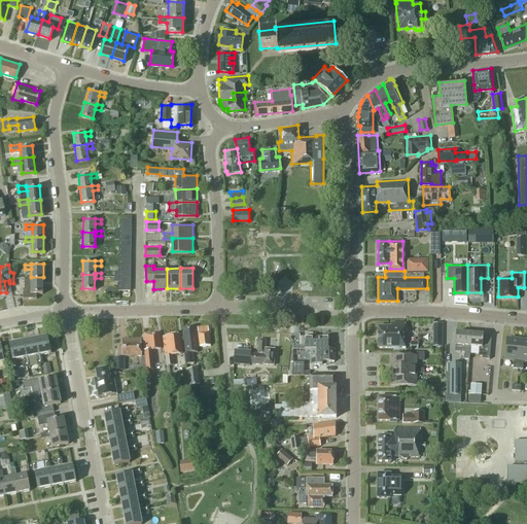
[(43,291),(43,277),(31,277),(25,277),(25,287),(24,287),(24,295),(37,297),(37,291),(43,291)]
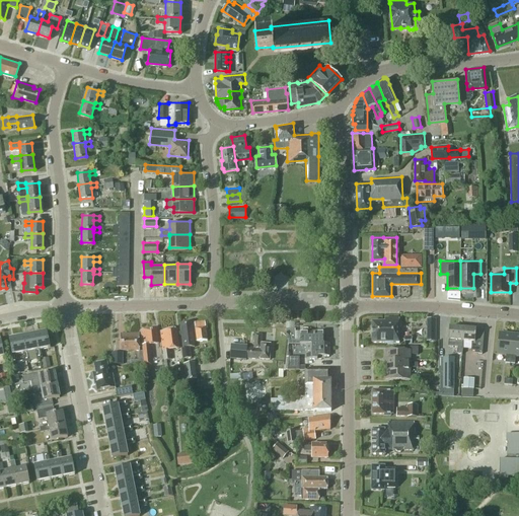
[(372,340),(384,340),(384,342),(399,342),(399,316),(385,316),(385,319),(372,319),(372,340)]
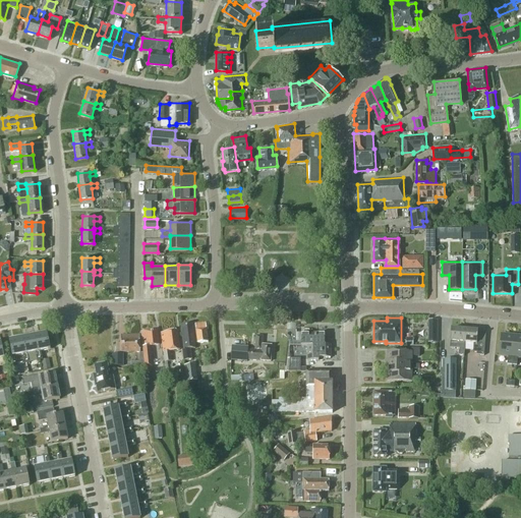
[(198,340),(208,339),(206,320),(195,322),(198,340)]
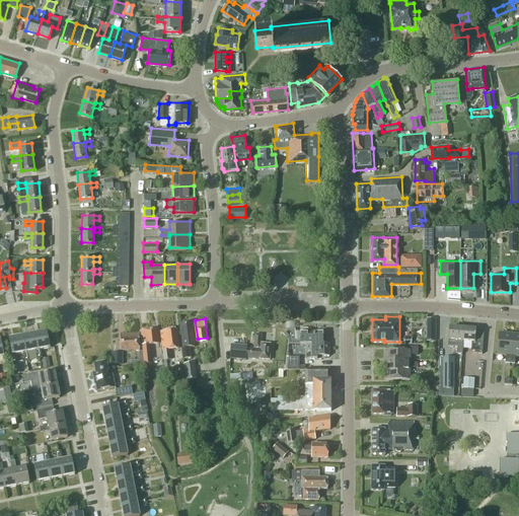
[(191,320),(181,321),(180,322),(182,345),(181,345),(182,357),(191,356),(189,345),(194,344),(191,320)]
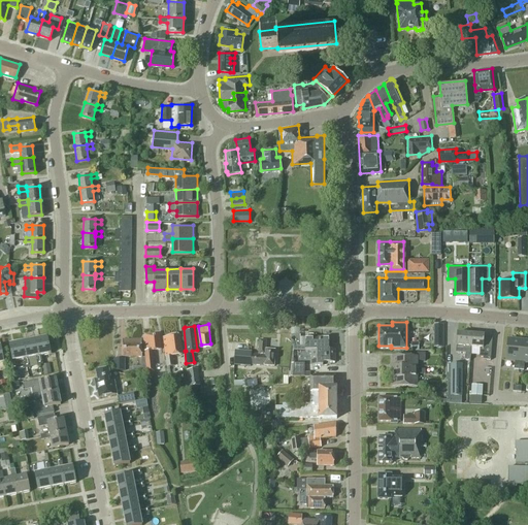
[(291,333),(291,343),(293,343),(293,348),(311,348),(311,349),(329,349),(329,347),(329,335),(317,335),(317,331),(307,332),(307,335),(305,335),(305,343),(300,343),(299,333),(291,333)]
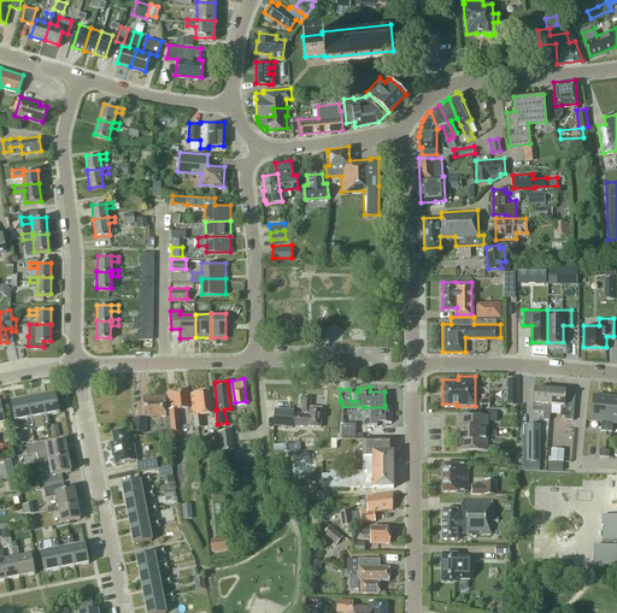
[(550,413),(551,402),(550,402),(551,388),(535,387),(534,401),(542,401),(541,412),(550,413)]
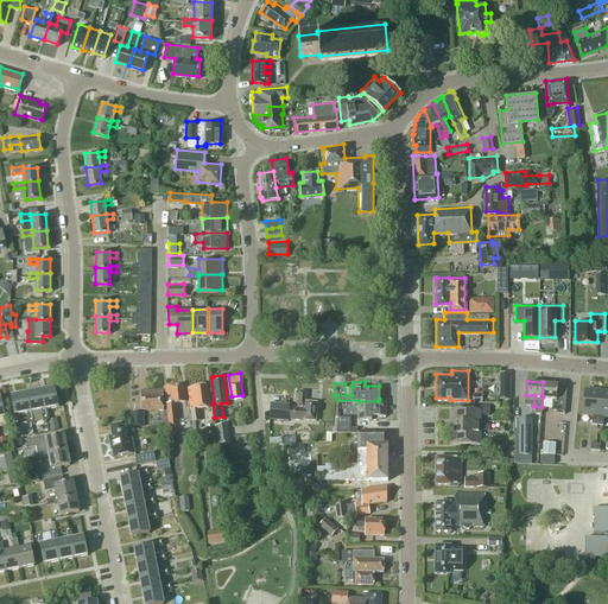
[(165,385),(168,408),(166,408),(169,426),(178,425),(175,401),(185,400),(183,382),(165,385)]
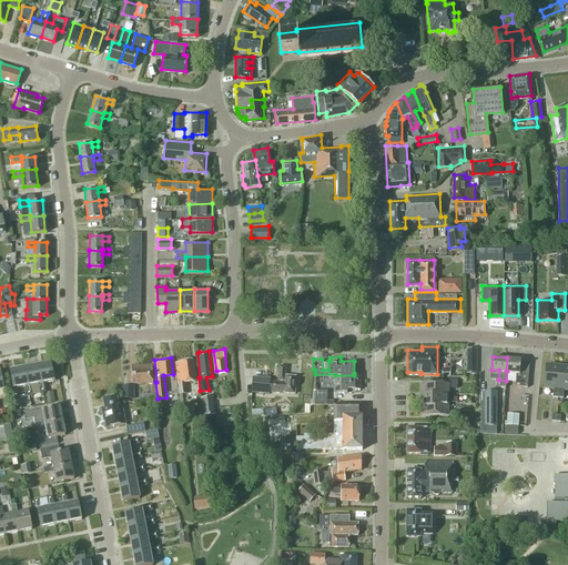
[(180,399),(183,399),(182,392),(188,391),(185,380),(195,379),(192,357),(174,360),(180,399)]
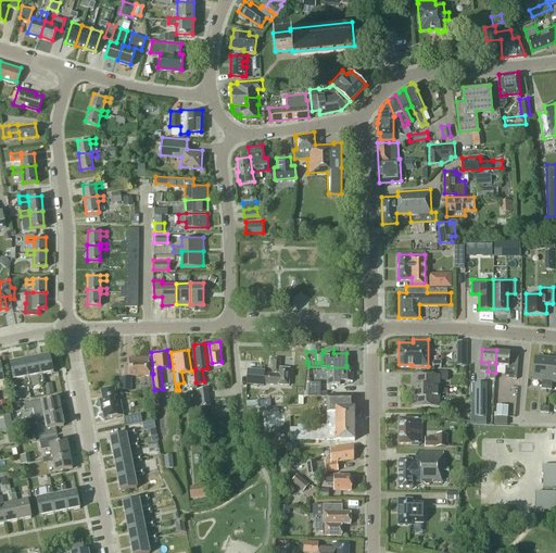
[(510,351),(496,350),(495,363),(496,363),(505,364),(505,373),(509,374),(509,376),(517,377),(518,353),(509,352),(510,351)]
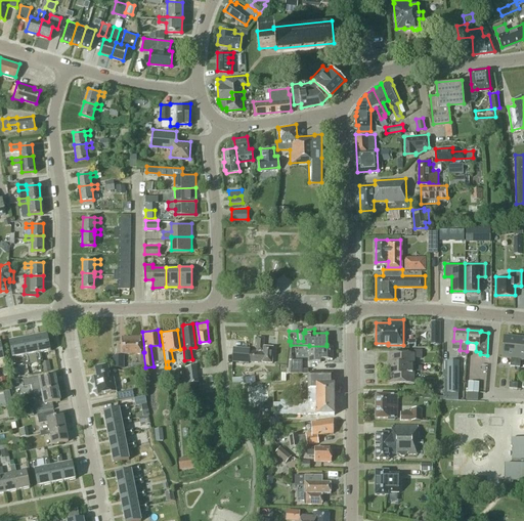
[(38,351),(36,351),(38,360),(42,359),(40,350),(50,348),(47,333),(35,335),(38,351)]
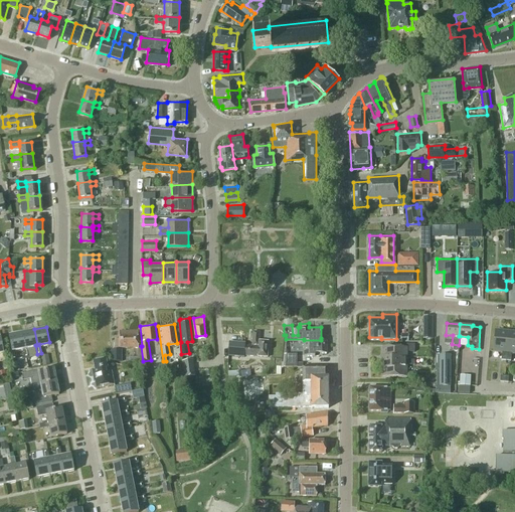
[(120,345),(138,345),(138,328),(120,328),(120,345)]
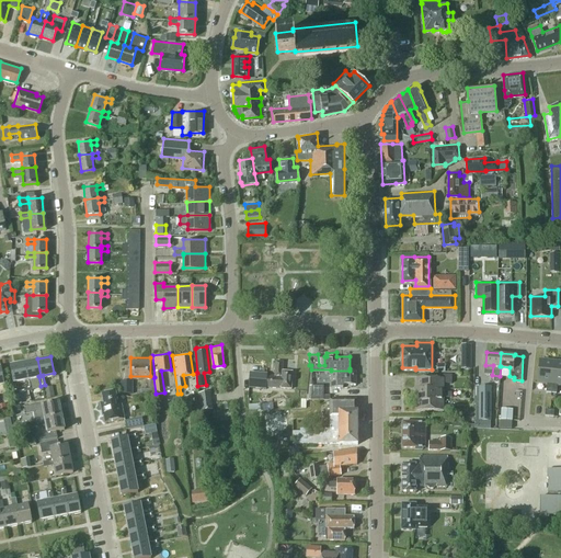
[(546,389),(551,390),(554,359),(539,357),(537,380),(547,382),(546,389)]
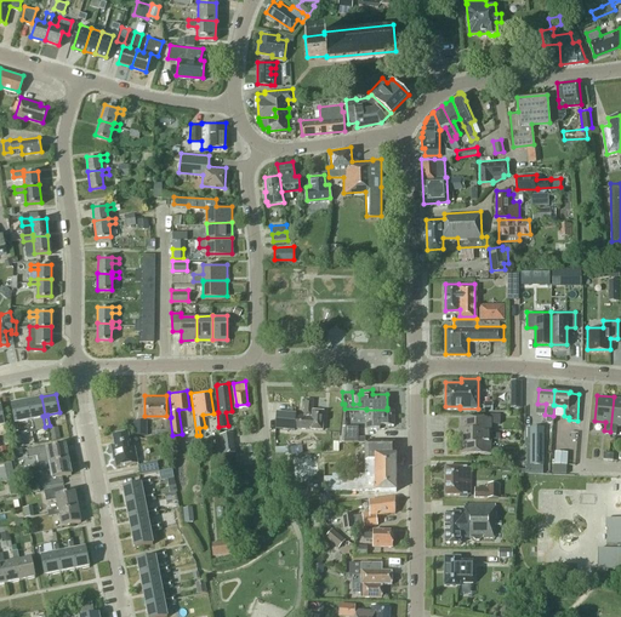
[(33,417),(43,416),(45,416),(41,396),(26,400),(29,418),(28,418),(29,429),(35,428),(33,417)]
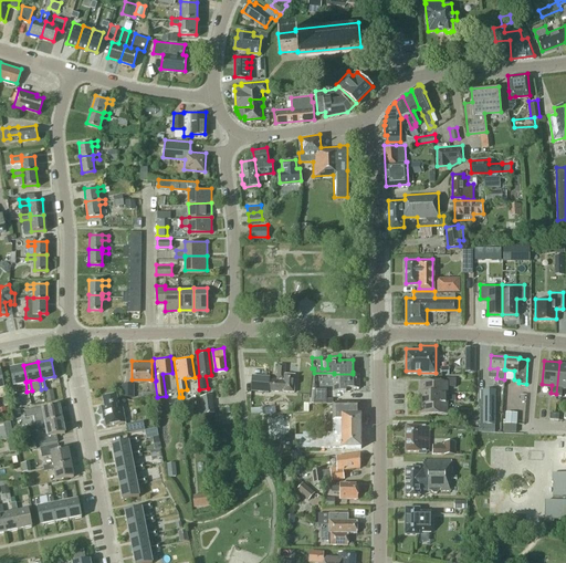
[(293,391),(294,373),(284,372),(285,363),(279,362),(278,377),(270,376),(269,388),(293,391)]
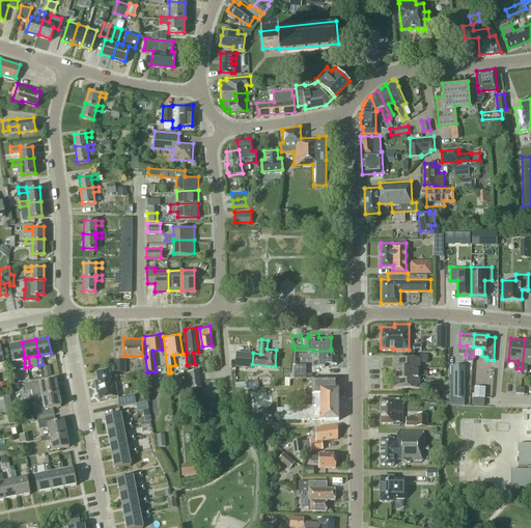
[(527,369),(528,361),(530,361),(530,339),(525,339),(522,369),(527,369)]
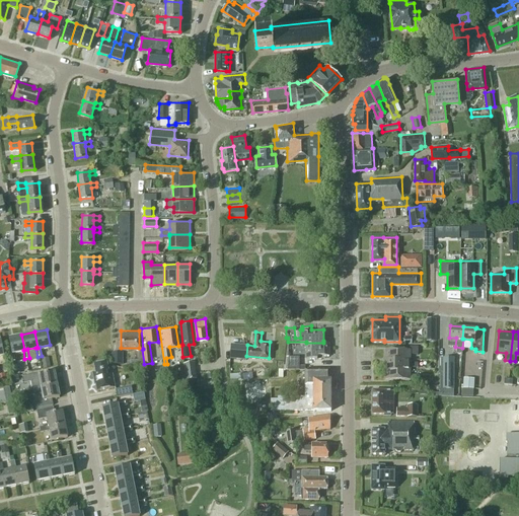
[(24,350),(21,335),(9,337),(12,351),(10,351),(12,360),(17,359),(15,352),(23,350),(24,350)]
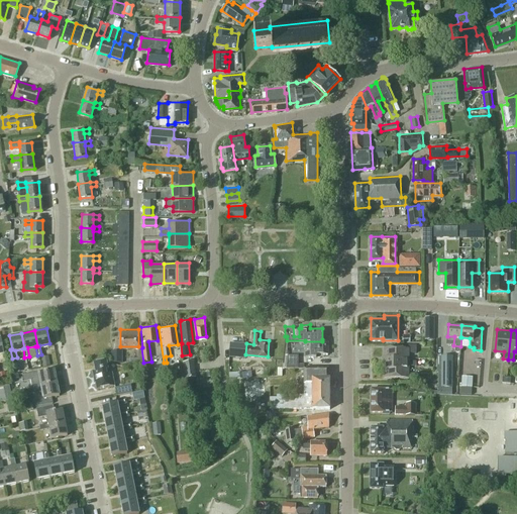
[(327,339),(322,339),(322,341),(305,341),(305,355),(316,355),(316,353),(327,352),(327,339)]
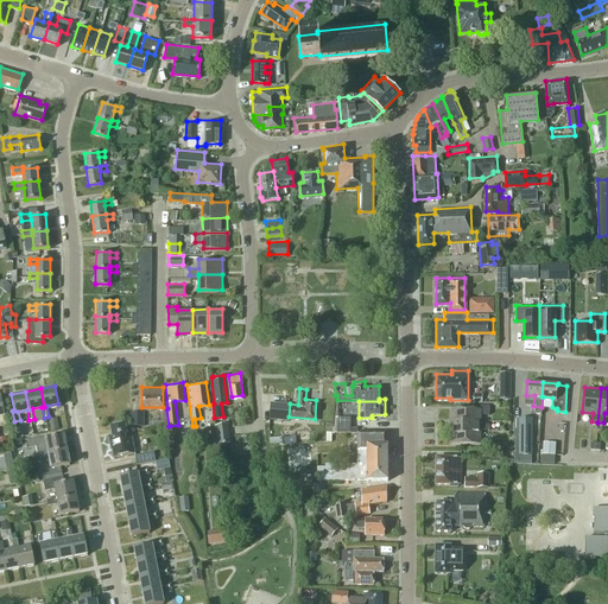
[(451,407),(451,421),(481,423),(481,412),(489,412),(489,402),(480,402),(480,407),(451,407)]
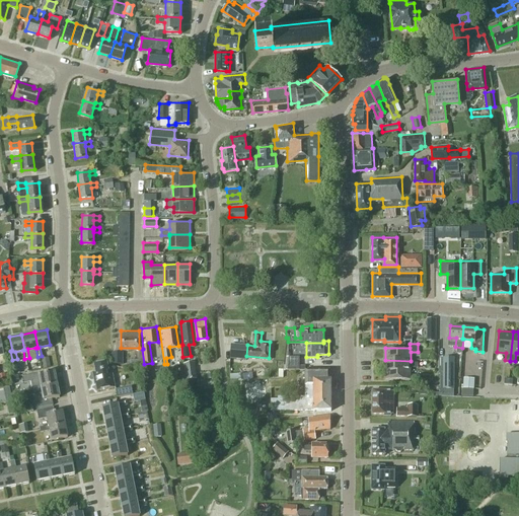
[(112,351),(112,363),(122,363),(122,351),(112,351)]
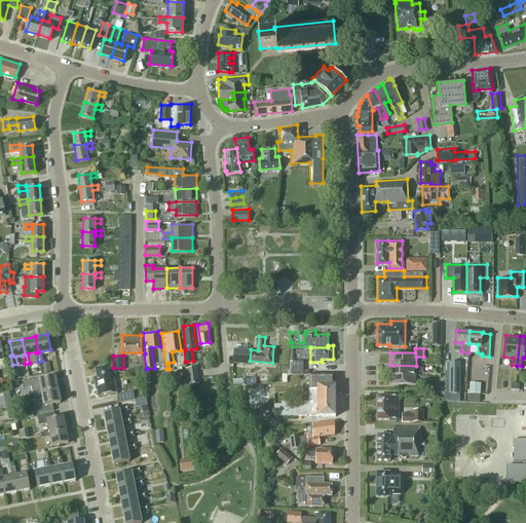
[(303,373),(303,360),(290,360),(288,373),(303,373)]
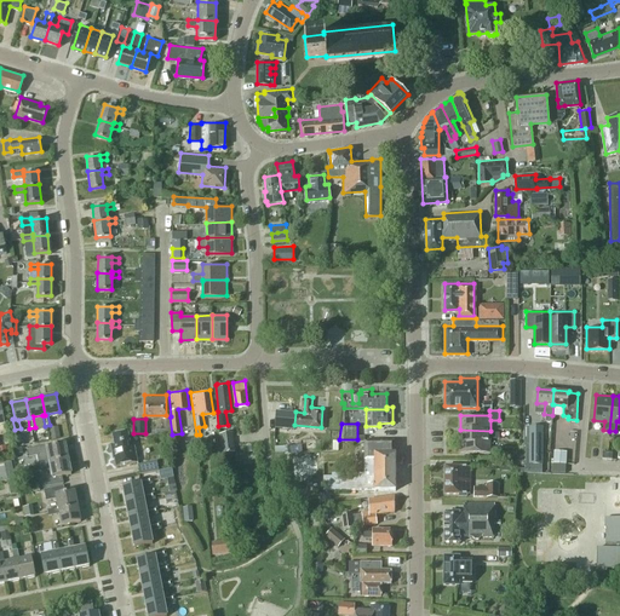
[(528,426),(524,426),(523,444),(524,444),(524,467),(526,467),(526,471),(547,471),(550,442),(541,441),(541,438),(541,425),(528,424),(528,426)]
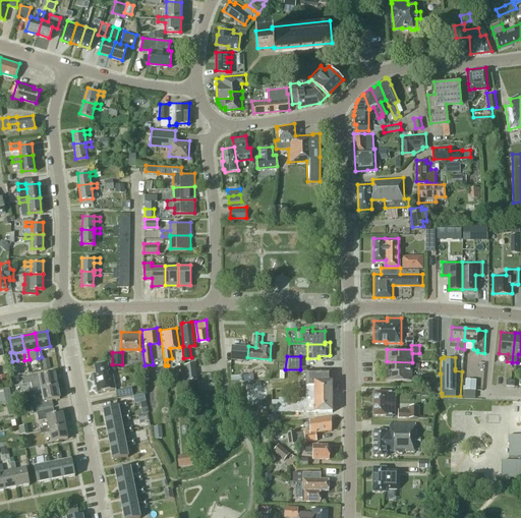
[(98,390),(115,387),(113,373),(110,375),(107,361),(94,363),(96,372),(93,372),(95,384),(96,384),(98,390)]
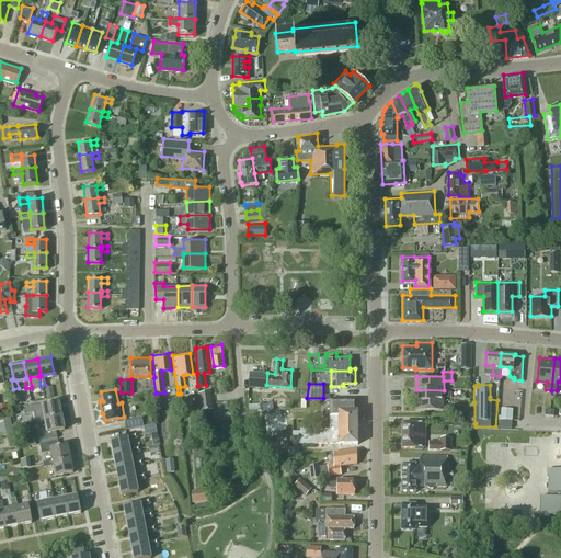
[(451,390),(444,390),(416,389),(416,408),(451,409),(451,403),(444,403),(444,395),(451,395),(451,390)]
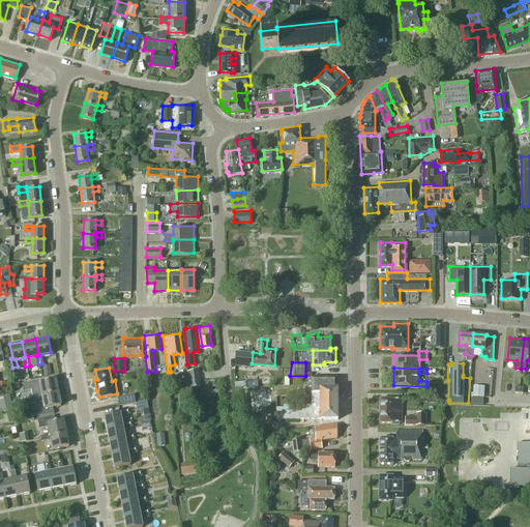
[(186,370),(188,386),(200,385),(198,369),(186,370)]
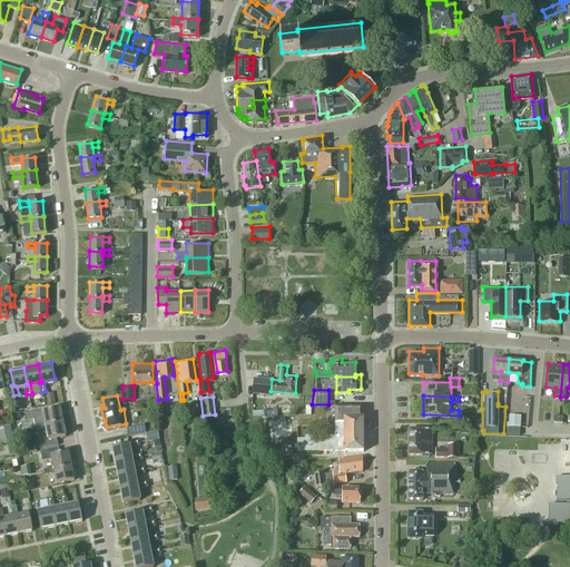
[(344,449),(363,449),(363,416),(362,416),(362,404),(335,404),(335,433),(305,433),(305,436),(297,436),(297,448),(344,448),(344,449)]
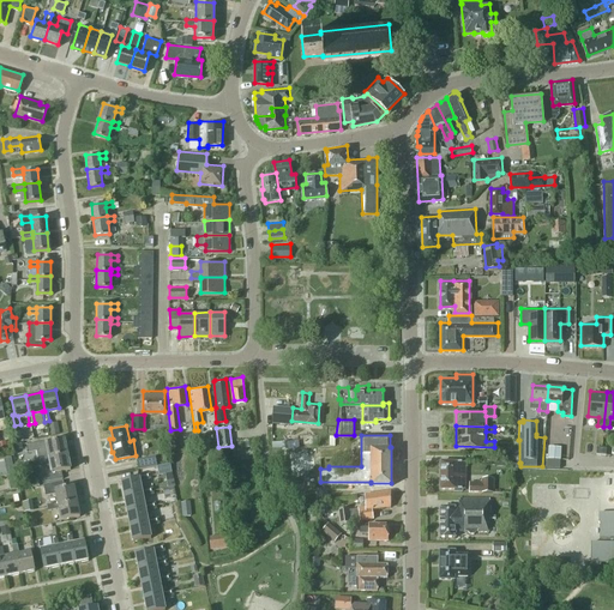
[(49,456),(67,452),(64,438),(47,441),(46,439),(26,442),(29,451),(36,450),(38,457),(49,454),(49,456)]
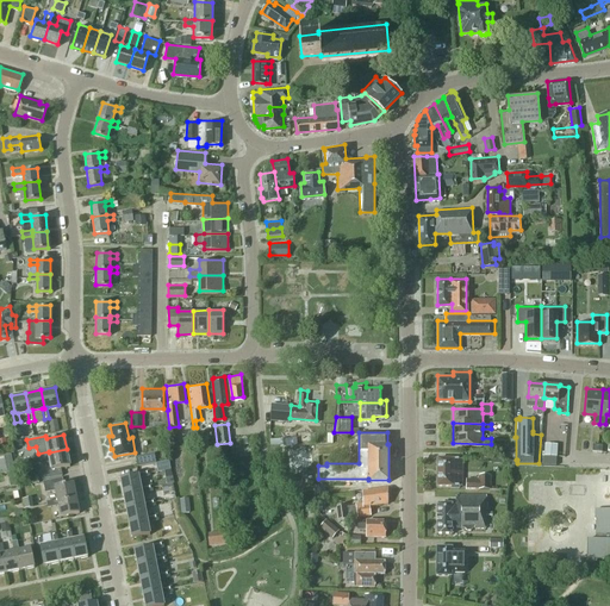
[(545,442),(543,454),(556,454),(556,442),(545,442)]
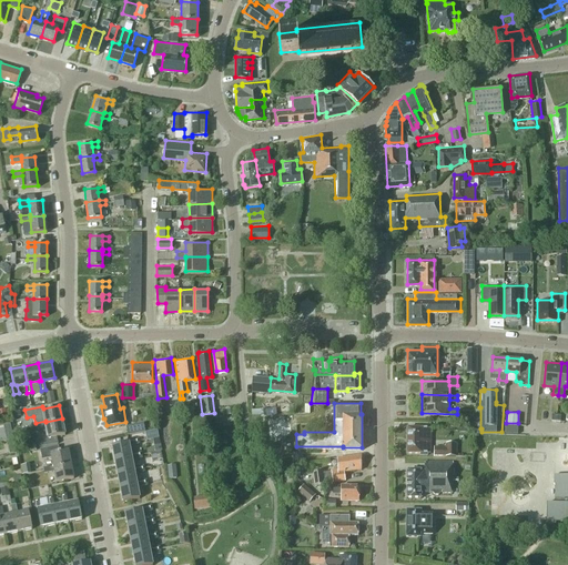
[(64,432),(62,419),(46,422),(46,421),(36,423),(36,427),(46,425),(48,435),(38,437),(39,444),(58,441),(56,434),(64,432)]
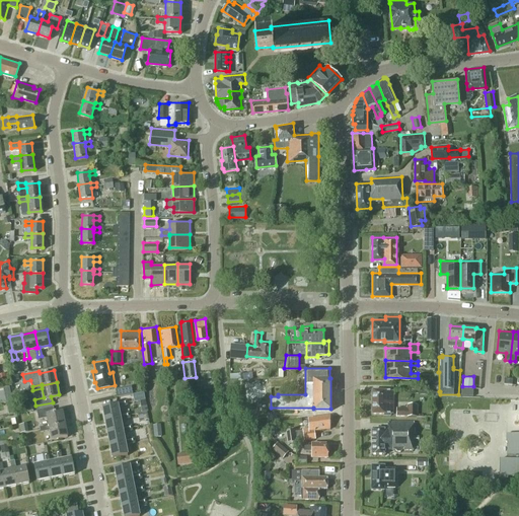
[(131,384),(115,387),(117,394),(132,391),(131,384)]
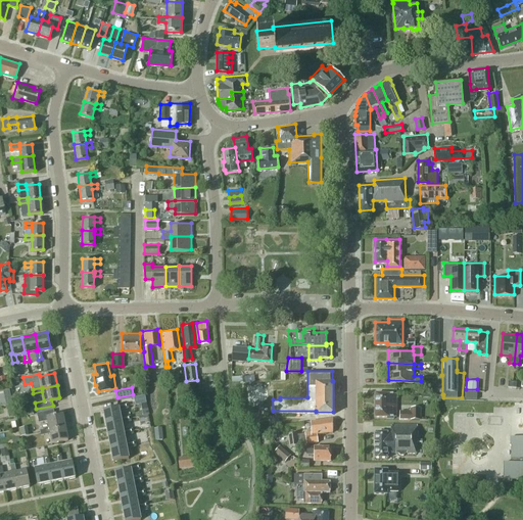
[(4,390),(6,400),(14,399),(12,389),(4,390)]
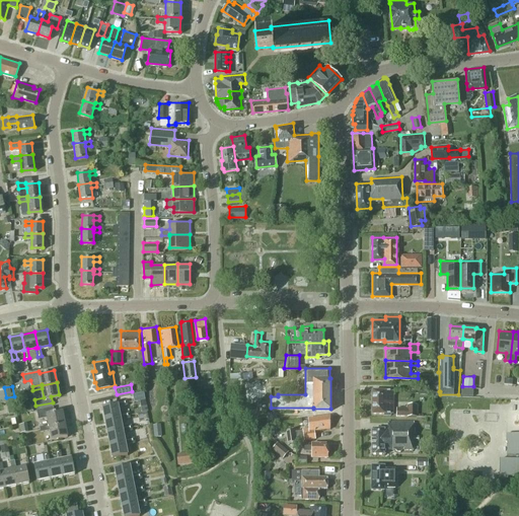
[(372,412),(393,412),(393,388),(372,388),(372,412)]
